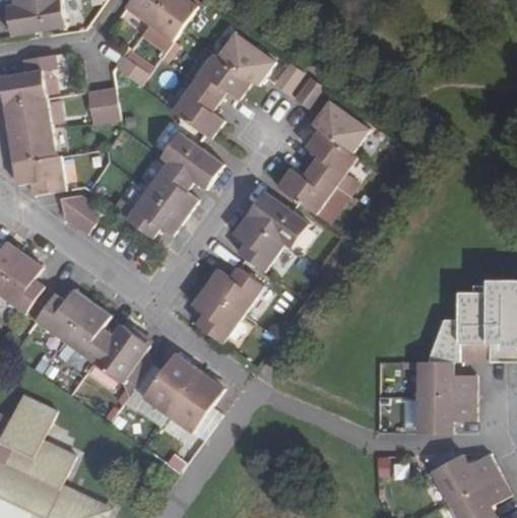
[(64,26),(59,0),(40,0),(12,4),(6,5),(8,19),(10,35),(44,29),(64,26)]
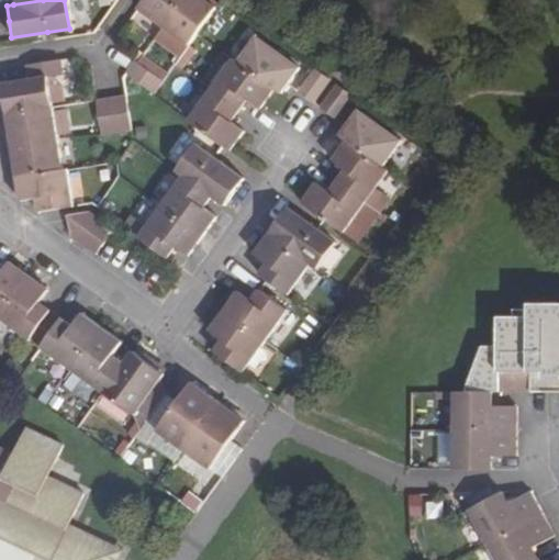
[(140,0),(135,7),(160,25),(178,0),(140,0)]
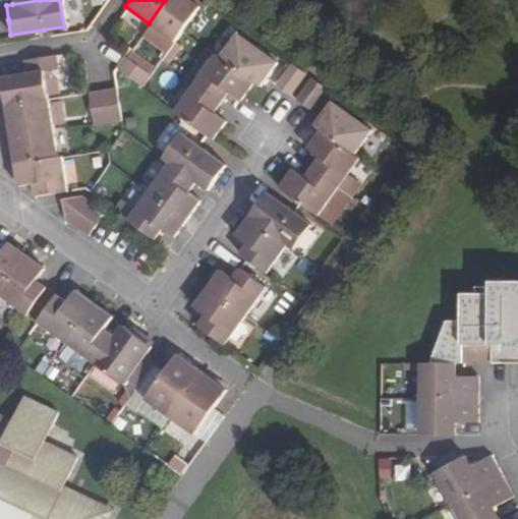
[(195,6),(187,0),(165,0),(149,23),(171,40),(179,30),(195,6)]
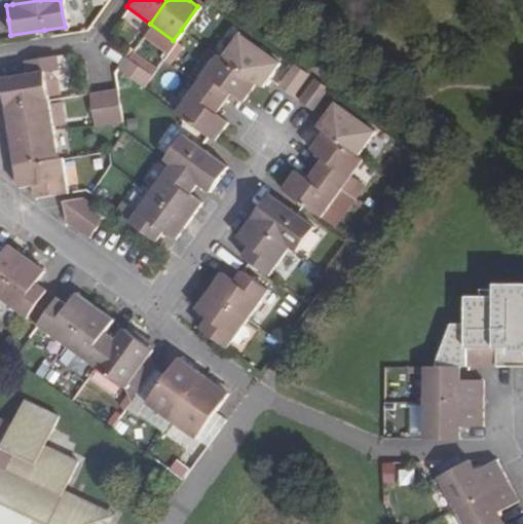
[(236,34),(218,58),(253,82),(258,86),(264,78),(275,64),(236,34)]
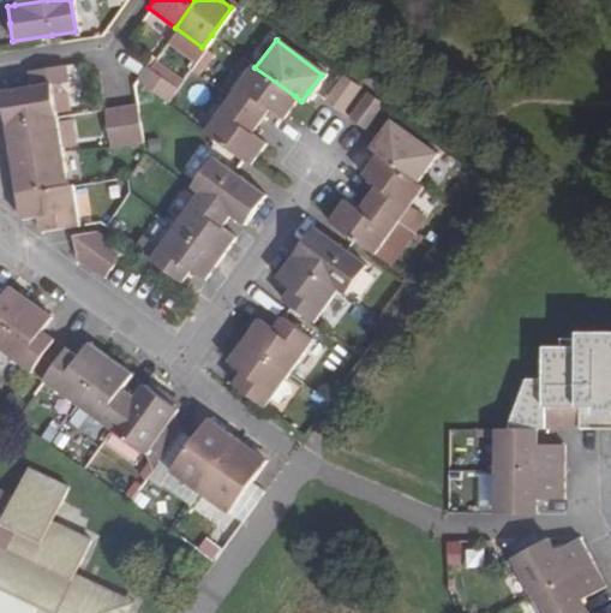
[(66,79),(64,64),(24,71),(28,85),(0,90),(0,107),(4,124),(54,115),(49,83),(66,79)]
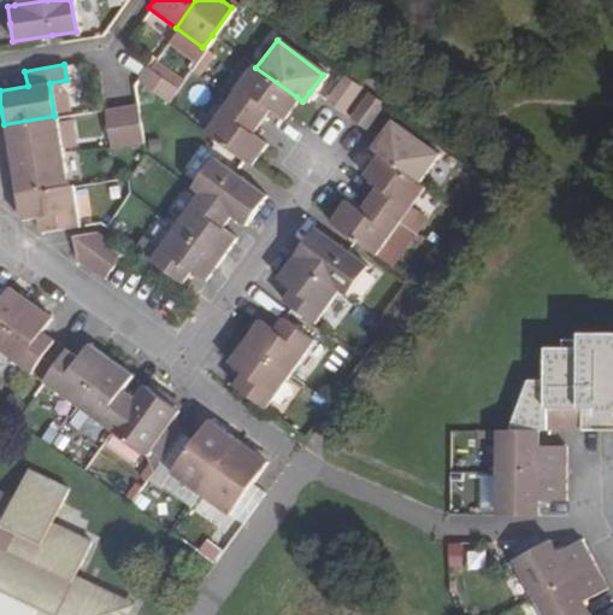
[(255,68),(251,64),(227,98),(258,121),(261,116),(267,109),(281,116),(296,97),(255,68)]
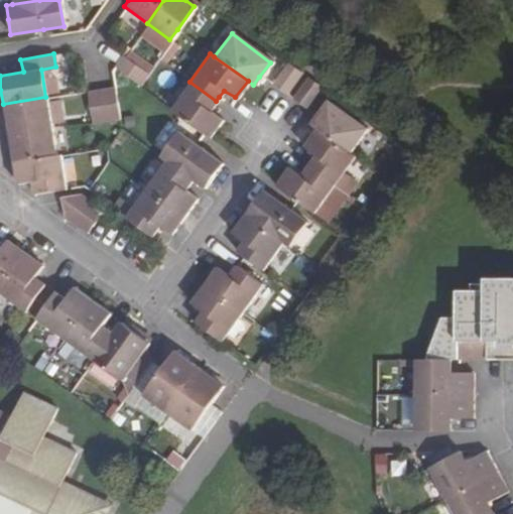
[(144,74),(122,56),(120,55),(112,67),(137,85),(144,74)]
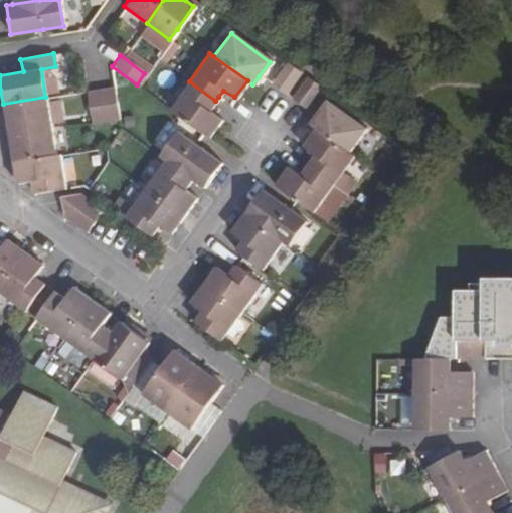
[(297,72),(285,62),(269,83),(283,94),(297,72)]
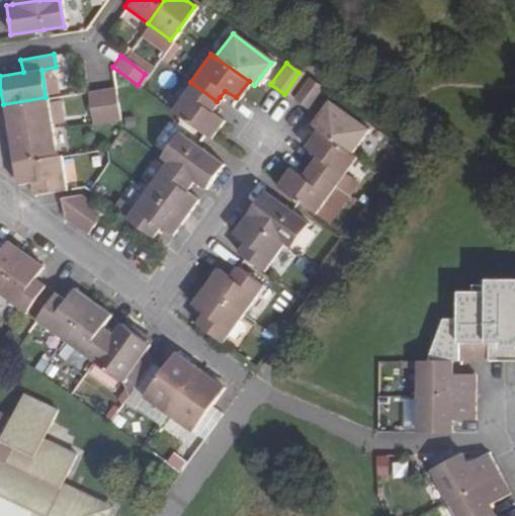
[(304,106),(319,87),(308,78),(292,99),(304,106)]
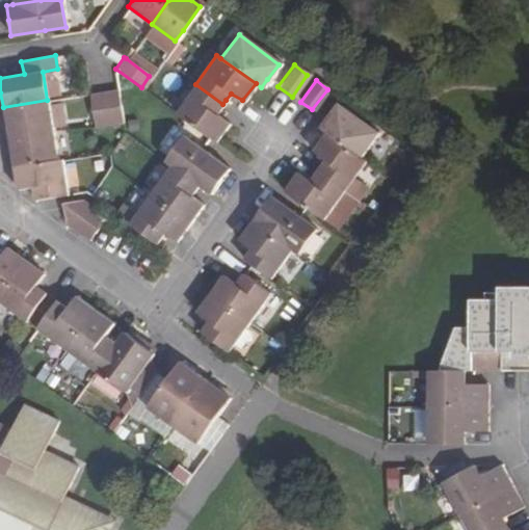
[(222,104),(195,84),(175,112),(214,140),(226,124),(216,114),(218,111),(222,104)]
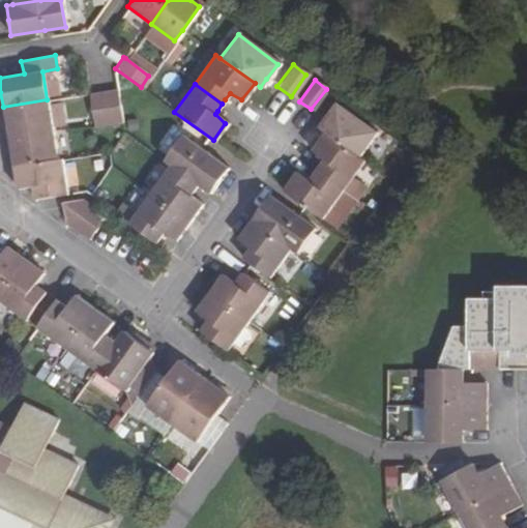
[(114,89),(101,91),(106,124),(119,122),(114,89)]
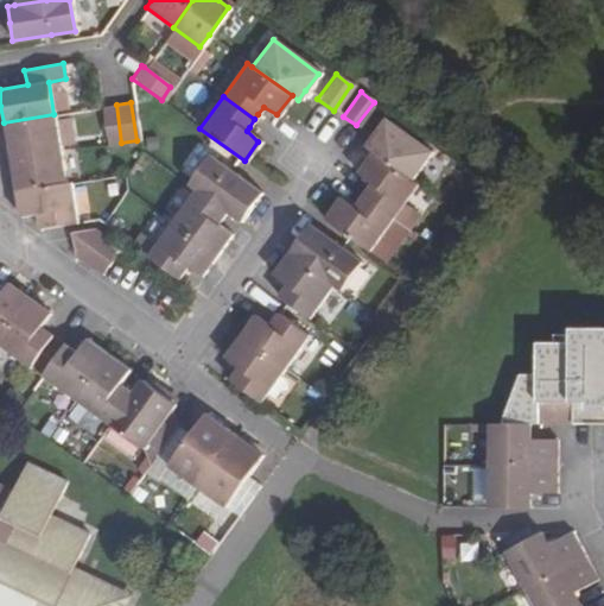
[(121,143),(116,105),(100,107),(105,141),(106,145),(121,143)]
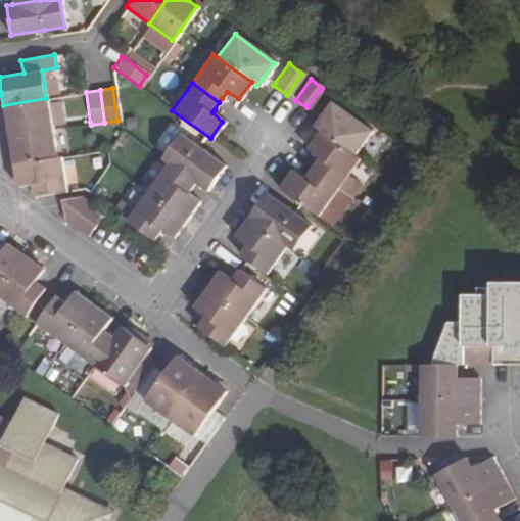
[(51,129),(46,98),(3,105),(6,123),(8,136),(51,129)]
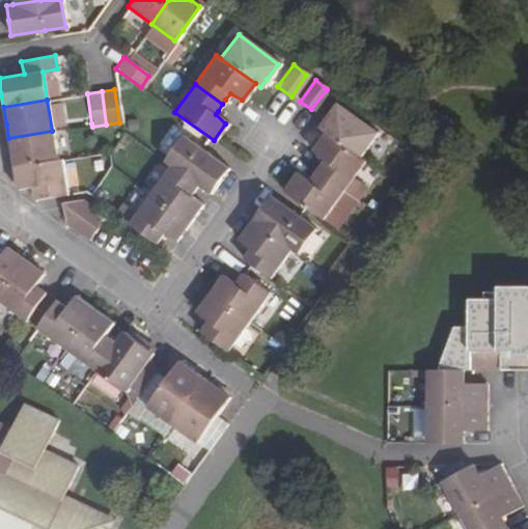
[(334,104),(323,119),(317,127),(324,131),(358,156),(374,133),(334,104)]
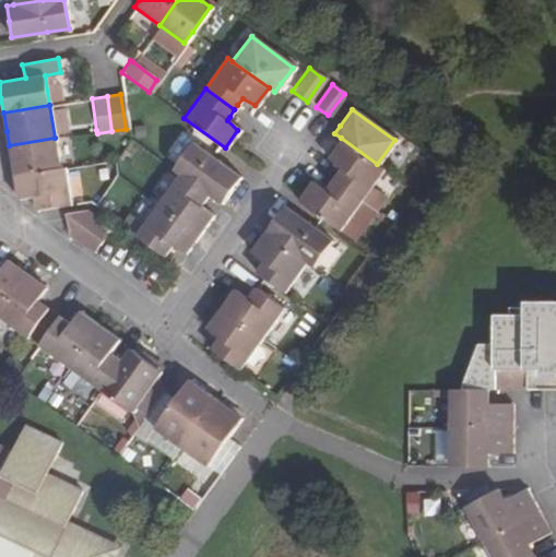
[(60,168),(55,138),(9,145),(11,161),(13,176),(60,168)]
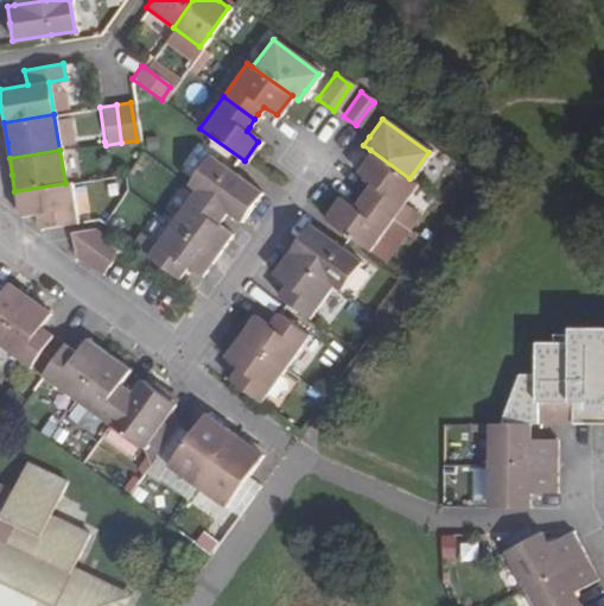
[(392,216),(415,183),(409,178),(370,150),(355,171),(369,182),(364,188),(361,193),(392,216)]
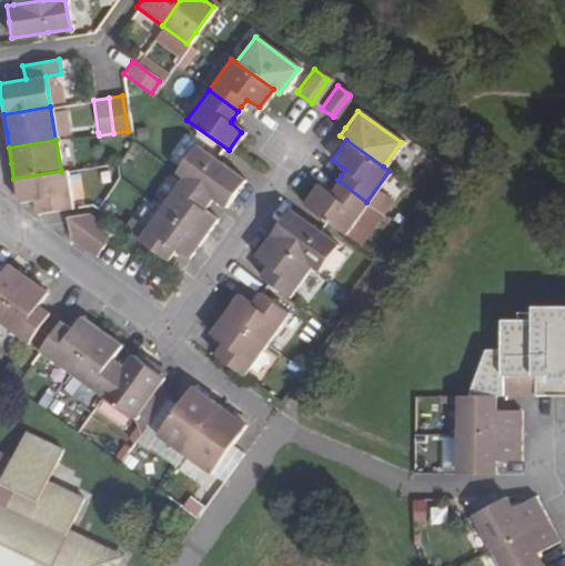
[(219,162),(194,144),(174,172),(180,177),(209,198),(223,208),(243,180),(219,162)]
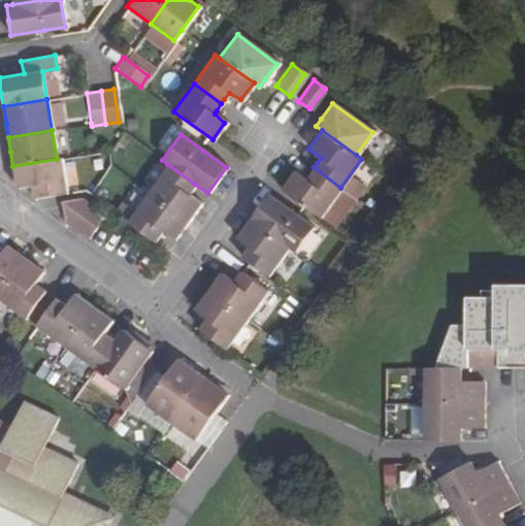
[(67,193),(61,158),(57,159),(12,166),(14,177),(17,188),(30,186),(33,198),(67,193)]
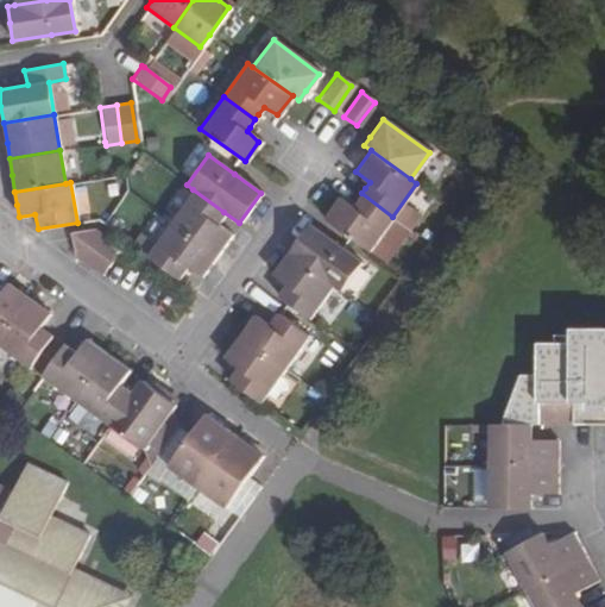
[(224,212),(193,189),(168,224),(214,256),(231,233),(215,223),(220,218),(224,212)]
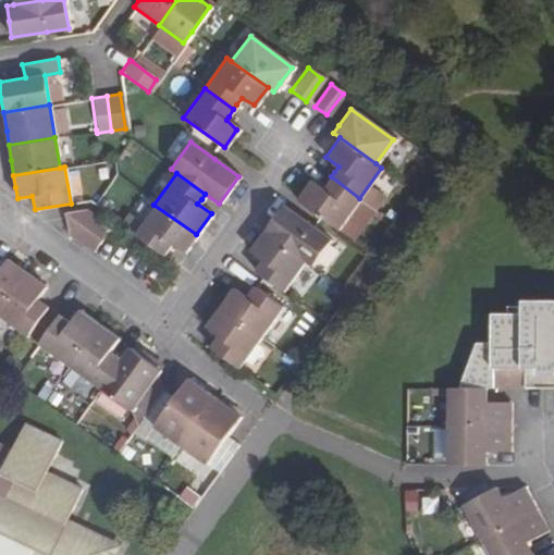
[(336,229),(359,198),(331,176),(327,182),(322,188),(310,180),(296,199),(336,229)]
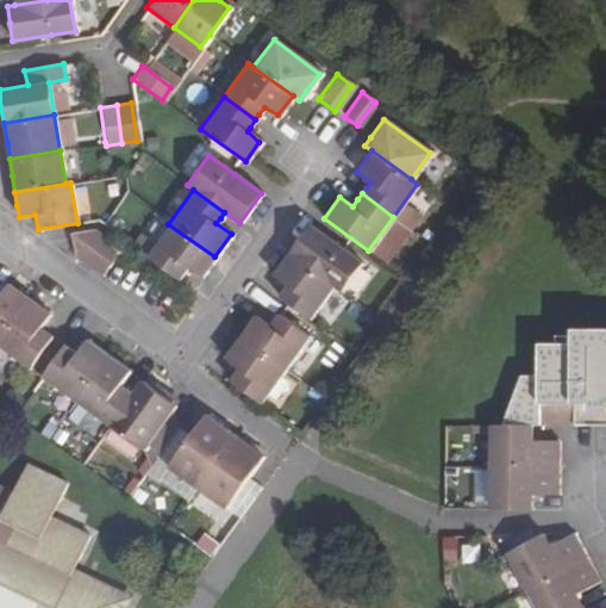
[(132,244),(147,255),(179,278),(182,273),(187,267),(200,277),(214,256),(168,224),(155,243),(141,233),(132,244)]
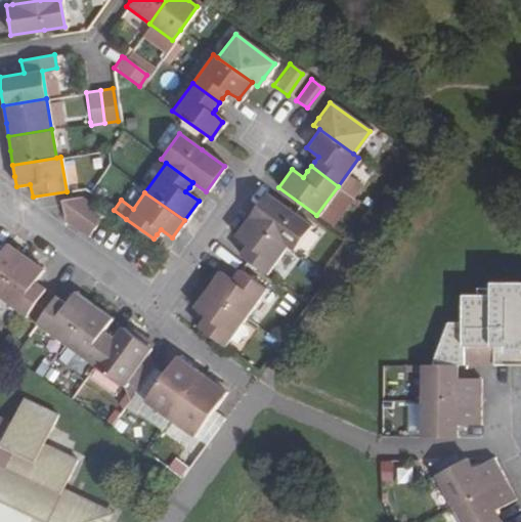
[(309,225),(265,193),(256,206),(247,218),(286,246),(291,250),(309,225)]
